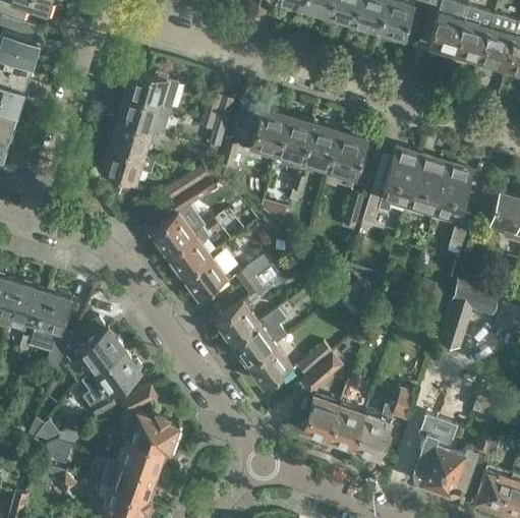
[(0,0),(0,13),(0,14),(1,13),(25,20),(29,10),(48,16),(52,0),(0,0)]
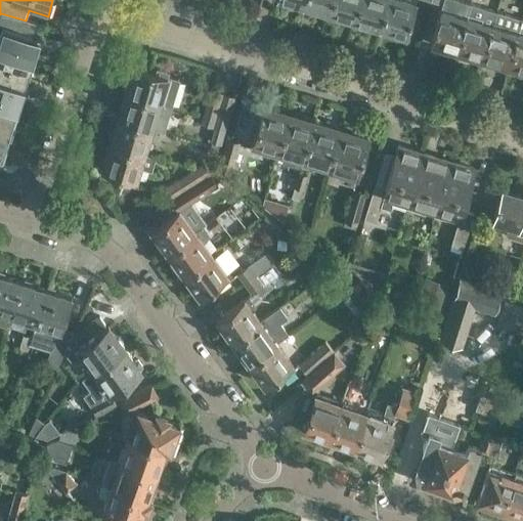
[(306,0),(304,8),(329,15),(333,0),(306,0)]
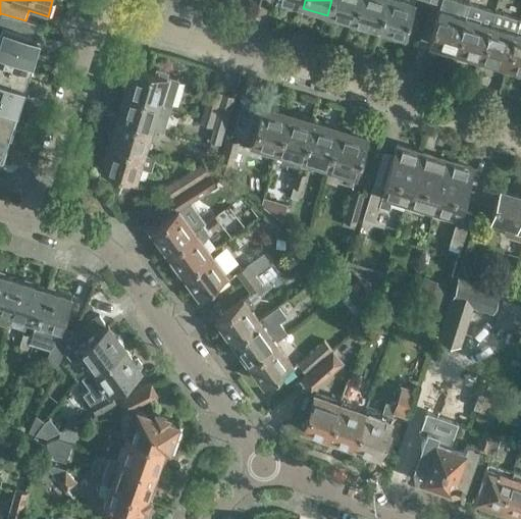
[(331,0),(327,15),(353,22),(359,0),(331,0)]
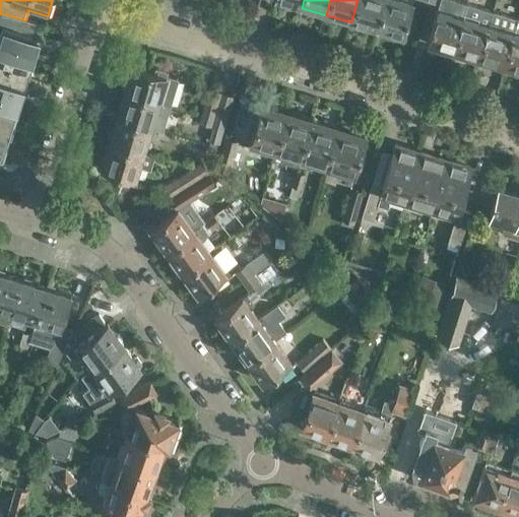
[(358,0),(351,22),(377,30),(386,0),(358,0)]
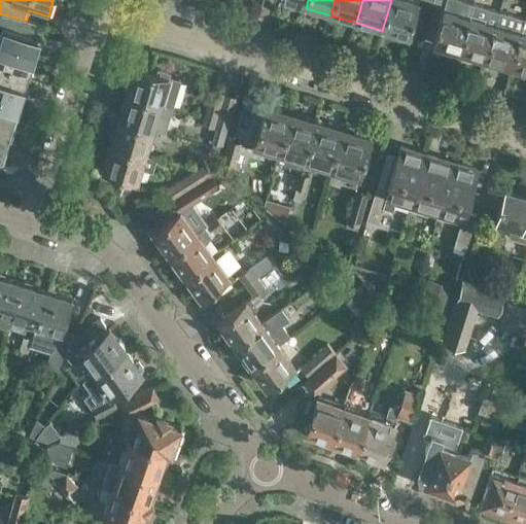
[(391,0),(382,31),(409,38),(419,0),(422,0),(434,3),(434,0),(391,0)]
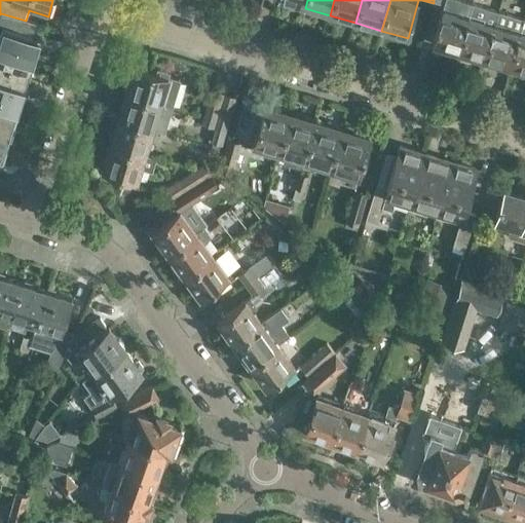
[(444,6),(433,46),(459,54),(474,6),(454,0),(434,0),(434,3),(444,6)]
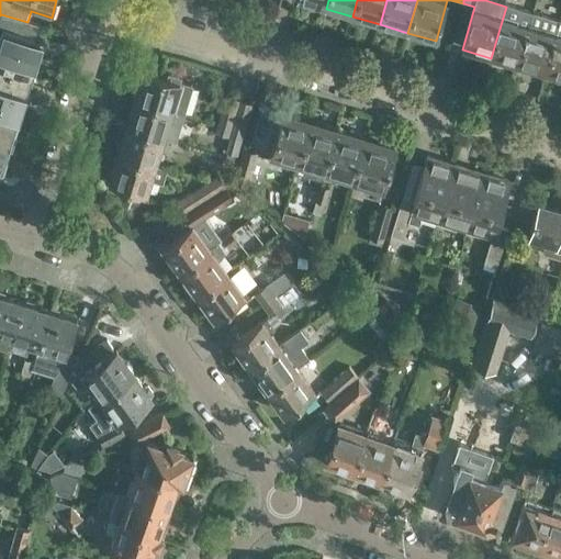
[(506,7),(491,58),(518,66),(529,30),(528,30),(534,14),(506,7)]
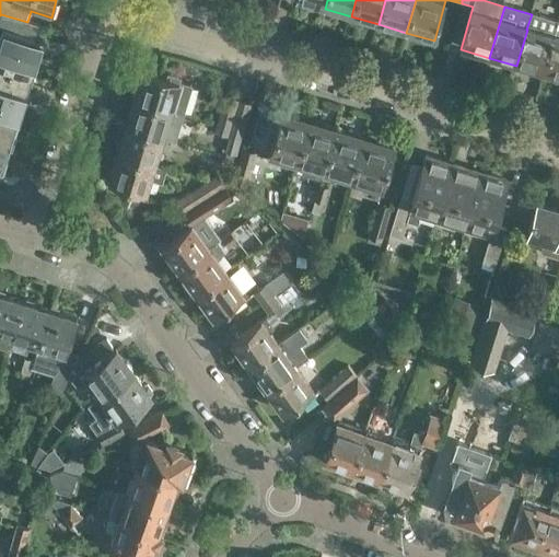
[(0,15),(0,16),(0,57),(35,68),(43,43),(37,41),(42,27),(27,23),(27,22),(1,14),(0,15)]
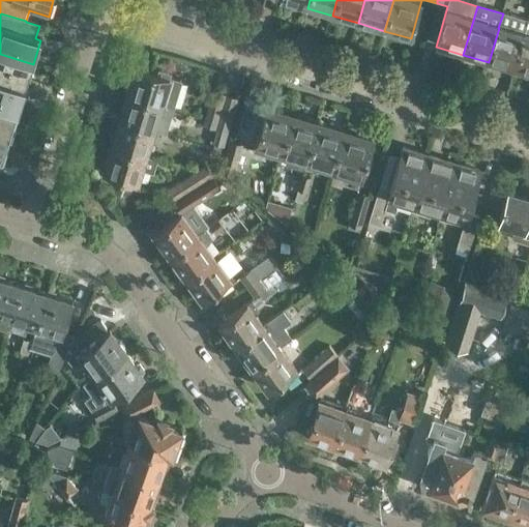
[(503,15),(489,62),(513,70),(528,25),(528,22),(503,15)]
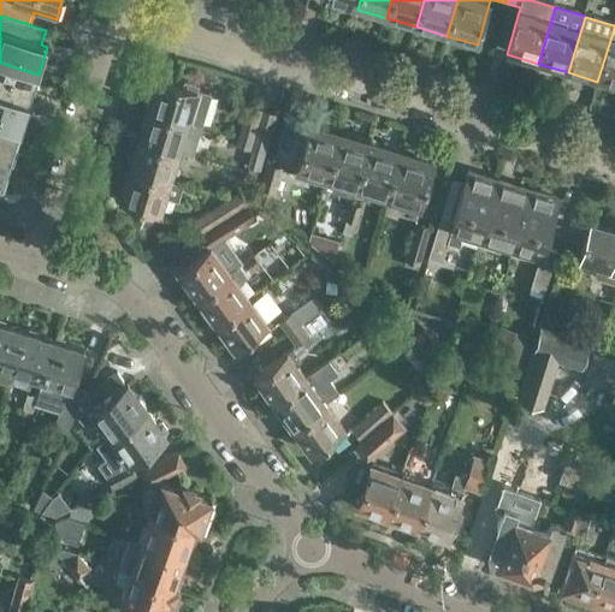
[(614,29),(597,82),(614,87),(614,29)]
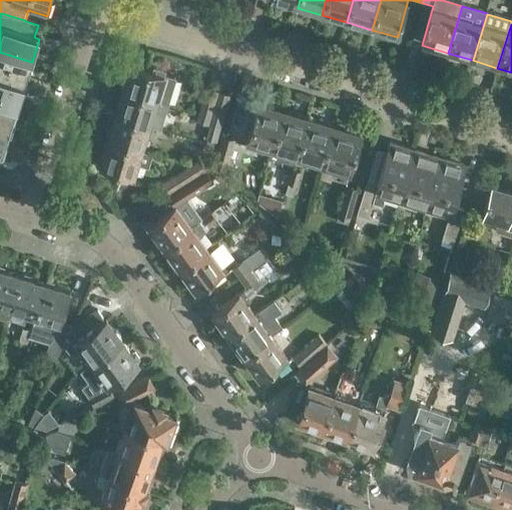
[(0,78),(24,86),(32,62),(0,52),(0,78)]
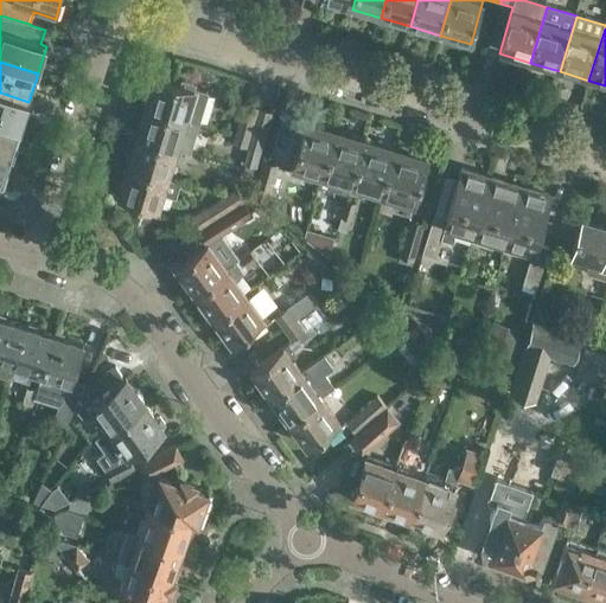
[(147,104),(146,109),(198,126),(208,96),(195,91),(196,87),(183,83),(182,88),(155,79),(152,92),(150,92),(146,104),(147,104)]
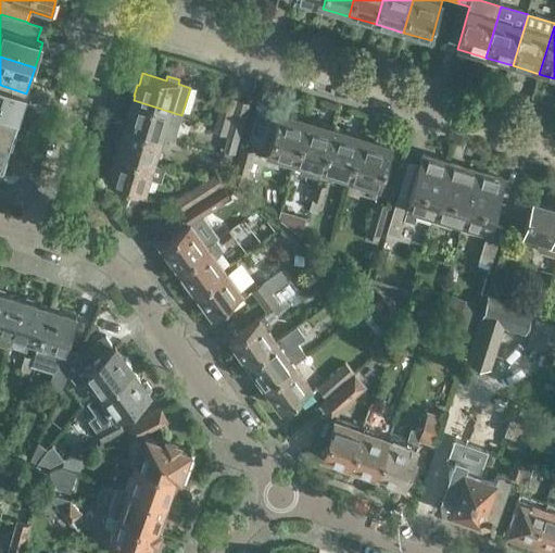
[(0,113),(19,120),(26,93),(0,85),(0,113)]
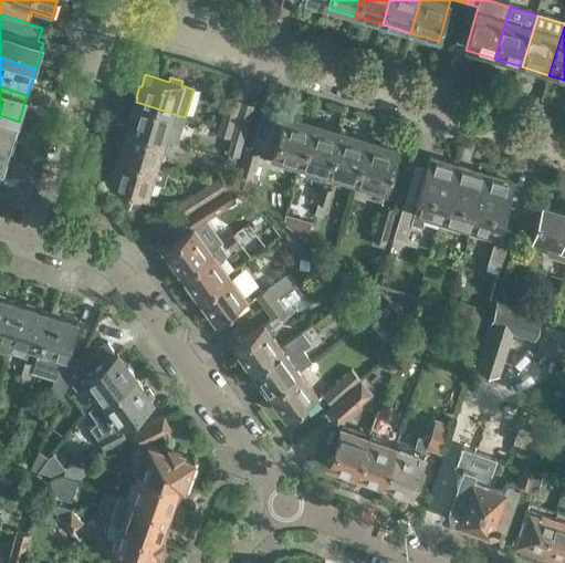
[(128,129),(168,143),(177,145),(186,117),(185,117),(136,102),(128,129)]
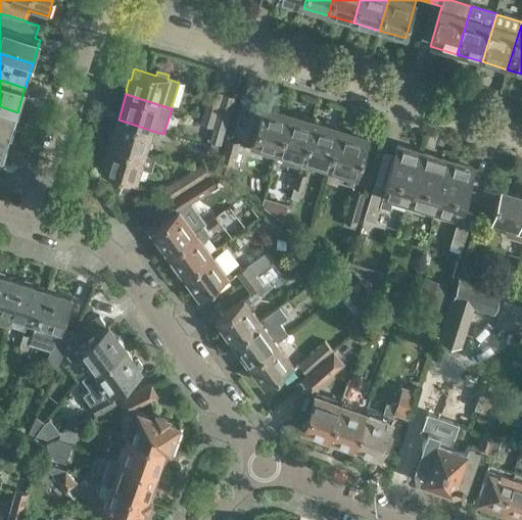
[(209,94),(200,126),(210,129),(212,129),(222,97),(209,94)]
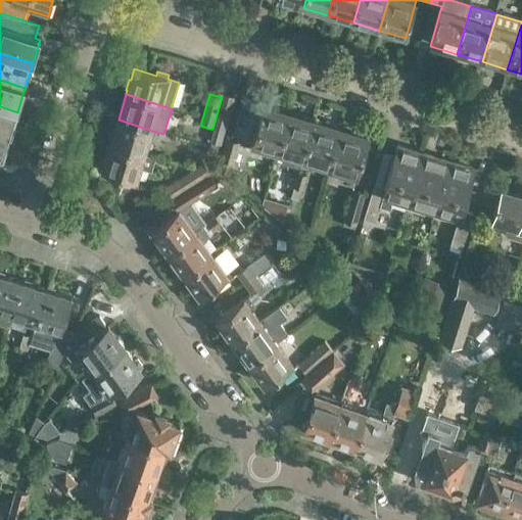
[(214,130),(209,144),(221,147),(235,101),(222,97),(212,129),(214,130)]
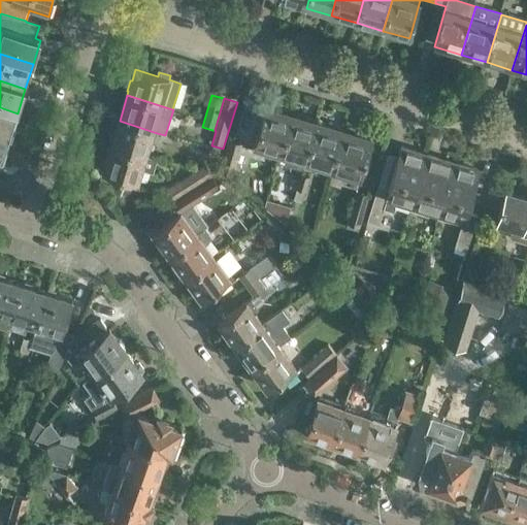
[(0,134),(10,137),(18,113),(0,107),(0,134)]
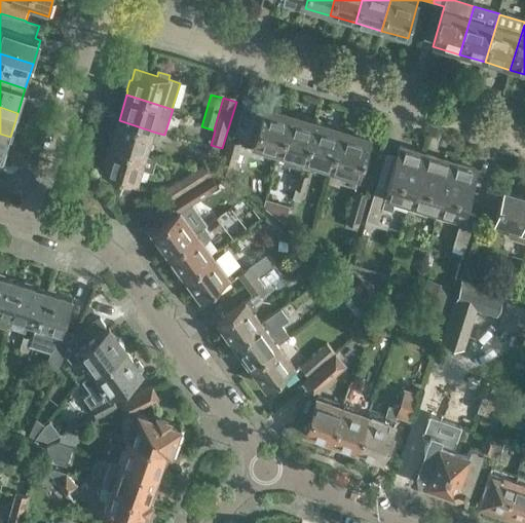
[(291,116),(265,108),(252,152),(263,155),(265,149),(279,154),(291,116)]
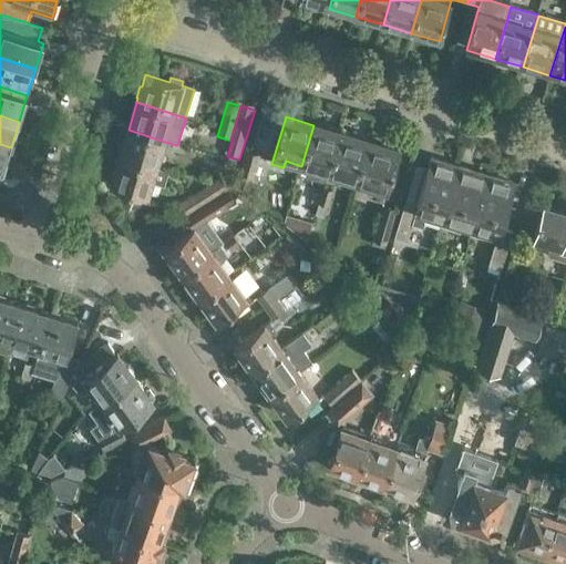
[(314,125),(301,166),(300,170),(312,173),(314,168),(329,174),(340,133),(314,125)]
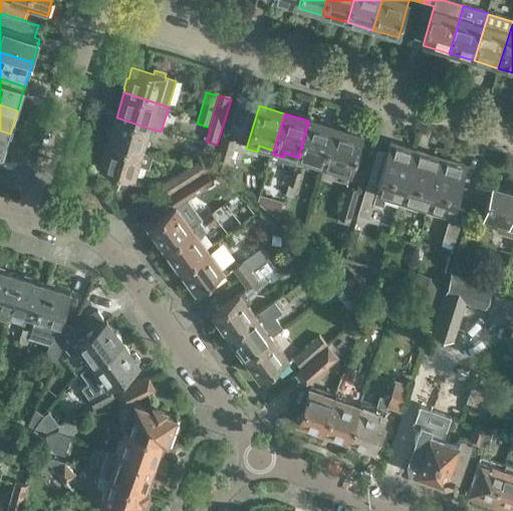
[(109,140),(108,143),(141,154),(146,138),(150,140),(153,130),(116,117),(112,130),(111,130),(107,140),(109,140)]
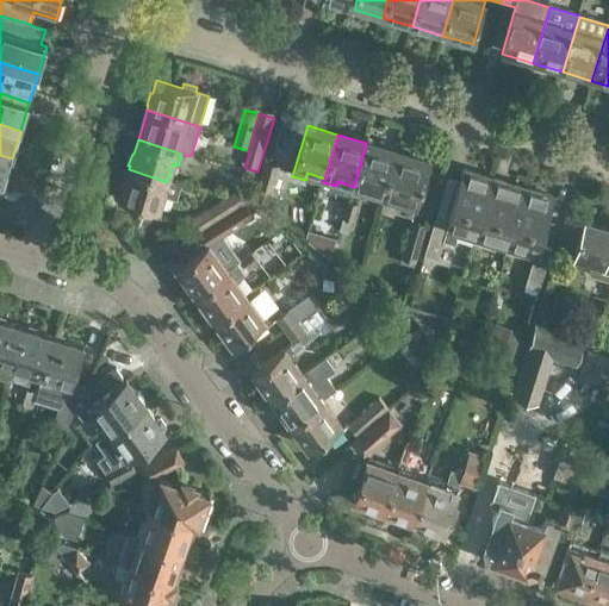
[(366,143),(354,187),(352,191),(365,194),(366,191),(383,195),(396,151),(366,143)]
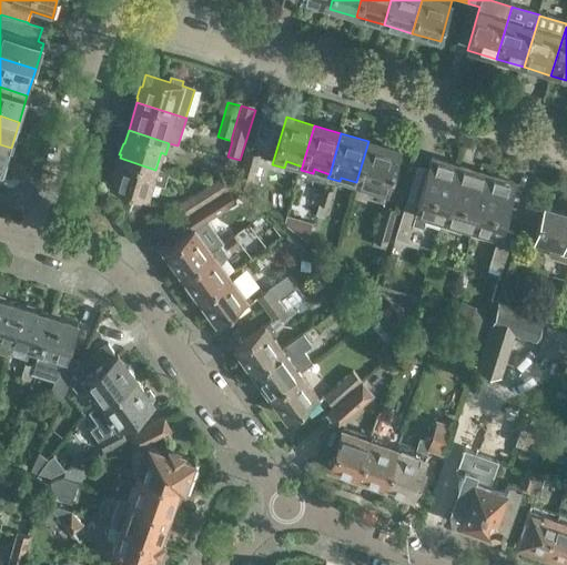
[(368,141),(356,182),(373,187),(370,199),(384,203),(400,151),(368,141)]
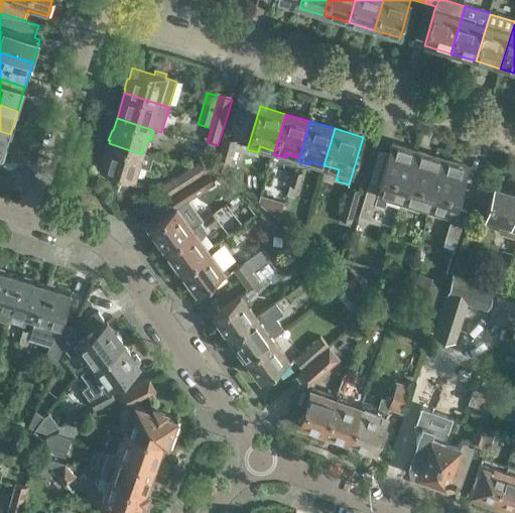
[(10,134),(0,131),(0,157),(2,158),(10,134)]
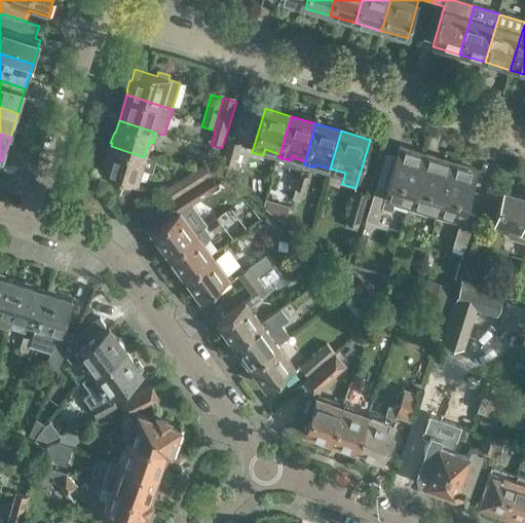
[(230,142),(220,174),(231,177),(240,145),(230,142)]
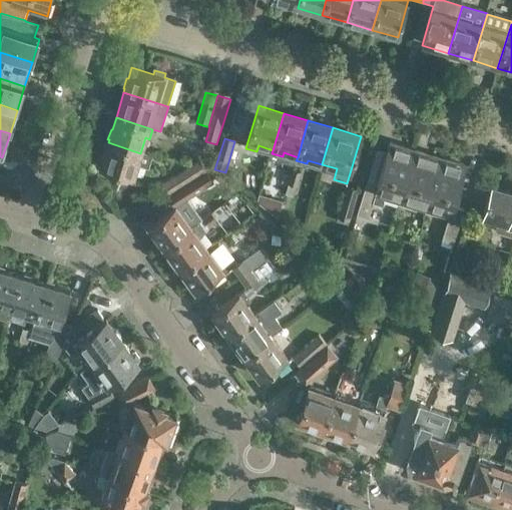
[(140,153),(108,142),(100,167),(116,172),(115,178),(131,183),(136,165),(148,169),(152,156),(140,153)]
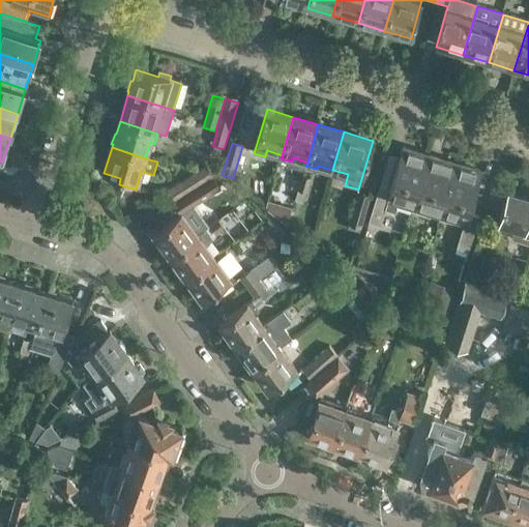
[(380,188),(370,224),(381,227),(386,211),(395,214),(399,202),(413,206),(428,156),(404,149),(391,192),(380,188)]
